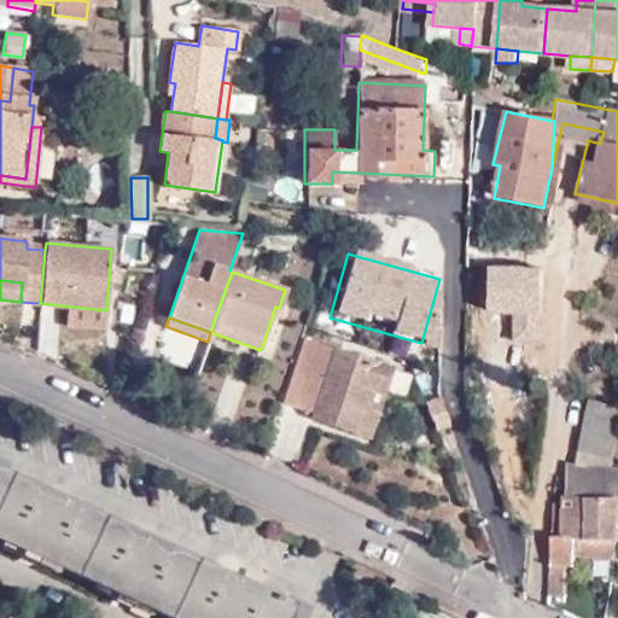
[(159,354),(193,363),(200,342),(167,331),(159,354)]
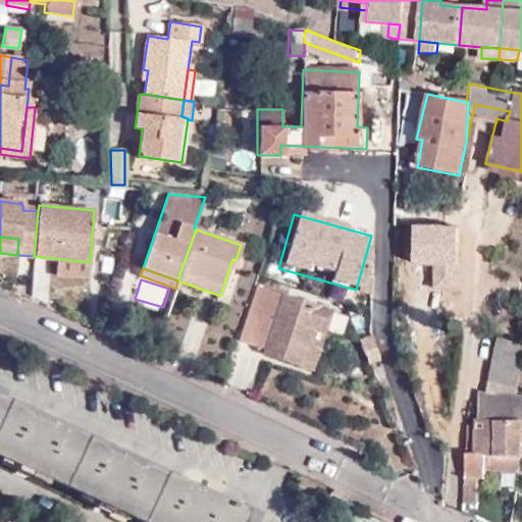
[(330,311),(258,282),(239,336),(264,346),(262,352),(308,370),(316,349),(304,344),(311,326),(323,331),(330,311)]
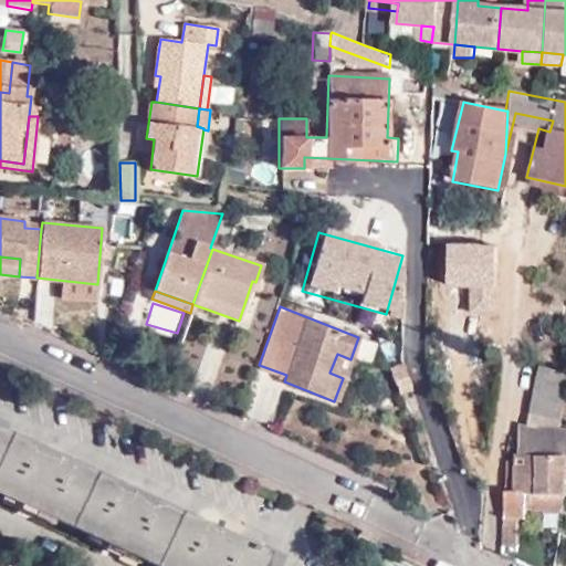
[(329,373),(343,378),(350,359),(337,354),(329,373)]
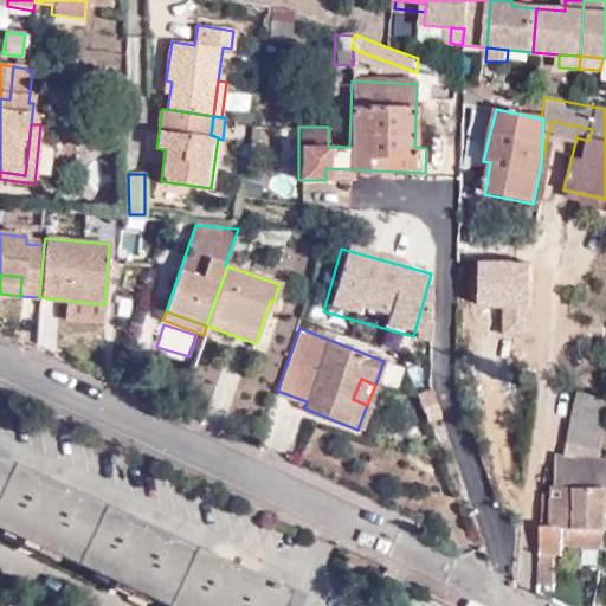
[(605,399),(561,391),(559,453),(553,453),(548,526),(537,524),(535,587),(550,588),(552,553),(560,554),(562,532),(603,533),(605,494),(605,399)]
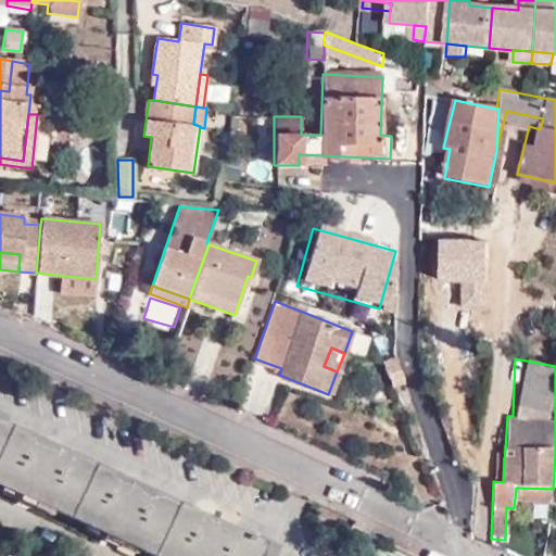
[(0,428),(0,483),(154,555),(252,555),(256,547),(0,428)]
